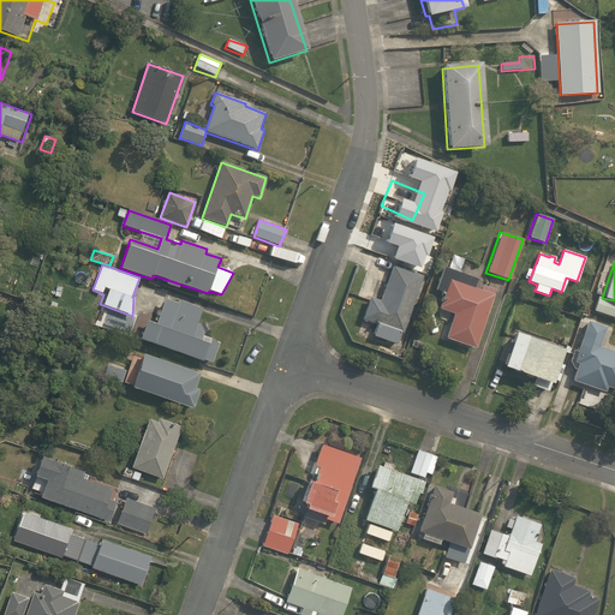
[(372,336),(398,345),(400,334),(402,334),(422,276),(390,266),(380,300),(369,297),(362,320),(377,324),(372,336)]
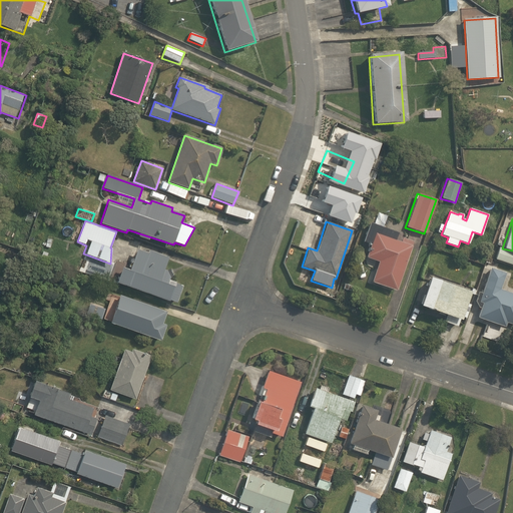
[(395,290),(402,270),(412,241),(402,238),(401,242),(394,240),(397,232),(370,223),(364,240),(370,242),(367,250),(370,251),(368,258),(377,262),(372,283),(395,290)]
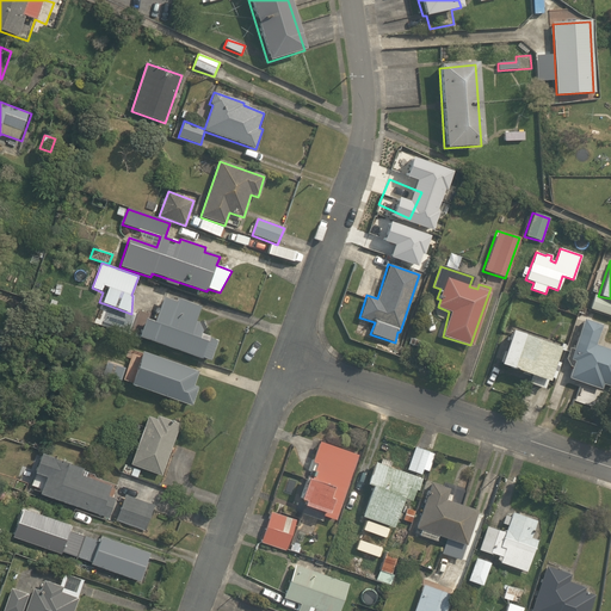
[(38,303),(41,297),(31,294),(29,301),(38,303)]
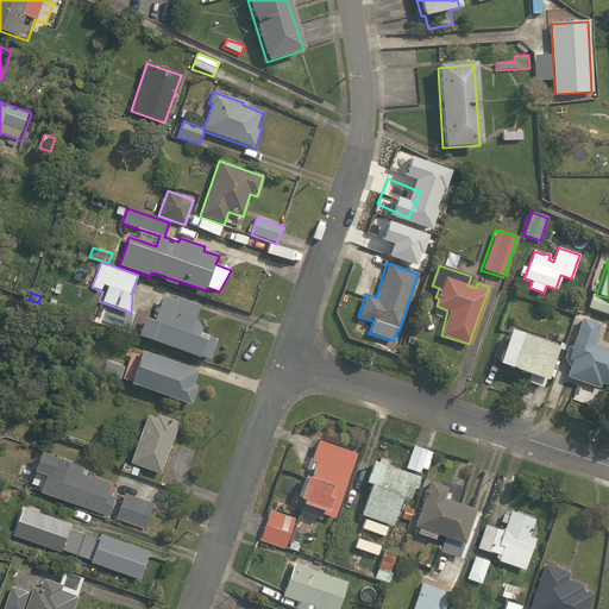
[(608,299),(591,293),(585,308),(608,315),(608,299)]
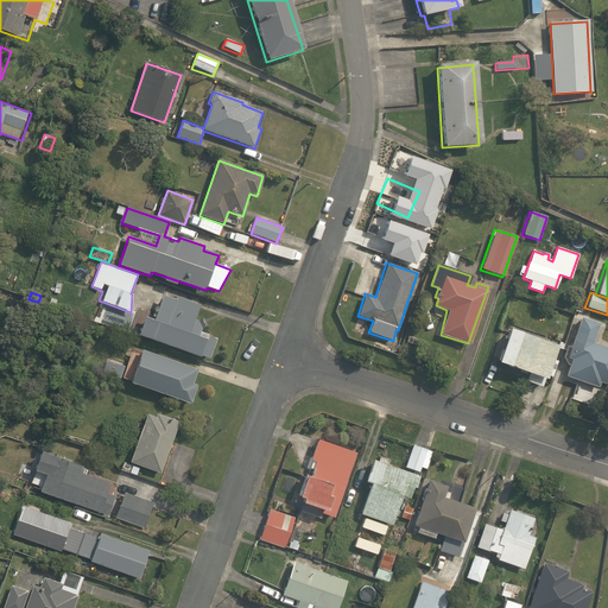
[(141,336),(209,360),(216,339),(200,333),(201,329),(196,321),(194,320),(198,304),(176,297),(175,301),(162,296),(153,321),(145,317),(143,321),(135,318),(130,335),(140,339),(141,336)]
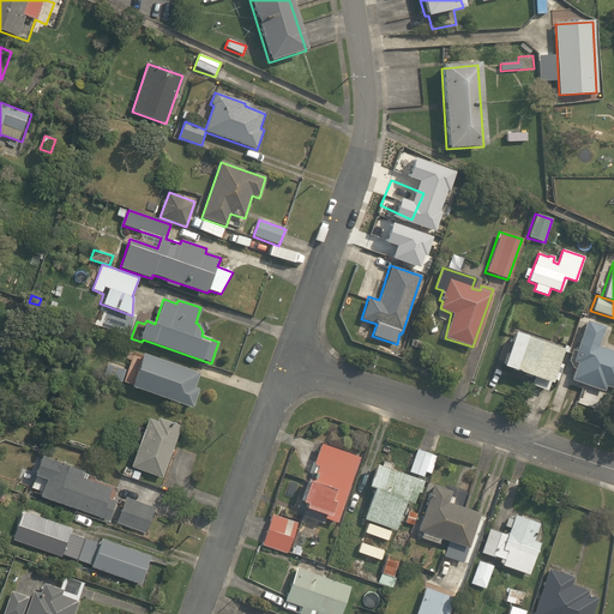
[(525,305),(517,302),(513,311),(523,313),(525,305)]
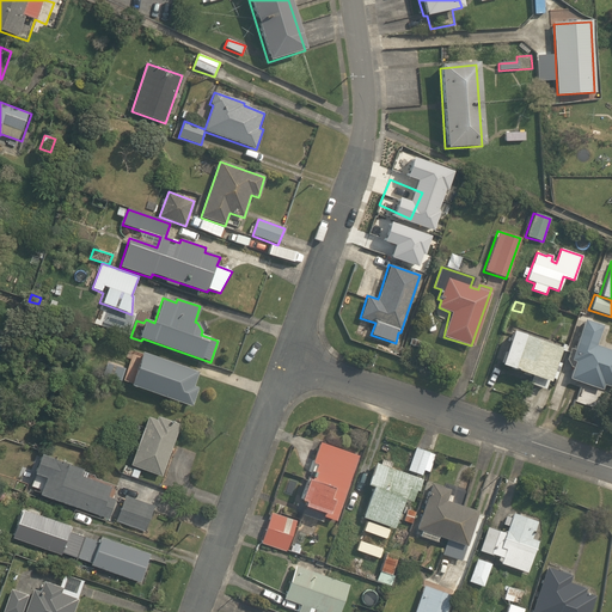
[(554,393),(564,397),(570,380),(601,391),(604,385),(611,387),(611,350),(595,346),(603,325),(585,319),(574,350),(569,348),(565,360),(569,367),(571,368),(569,377),(560,373),(554,393)]
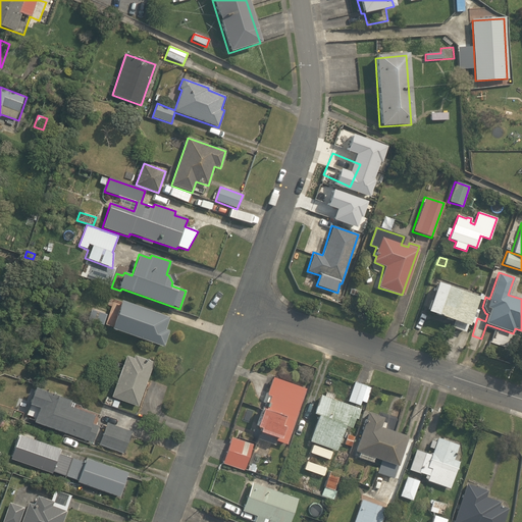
[(427,311),(467,325),(477,297),(436,282),(427,311)]
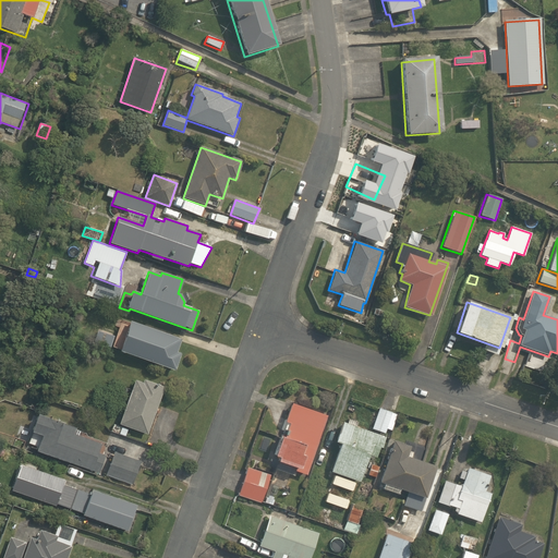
[(136,356),(174,371),(181,354),(176,352),(181,338),(147,326),(136,356)]
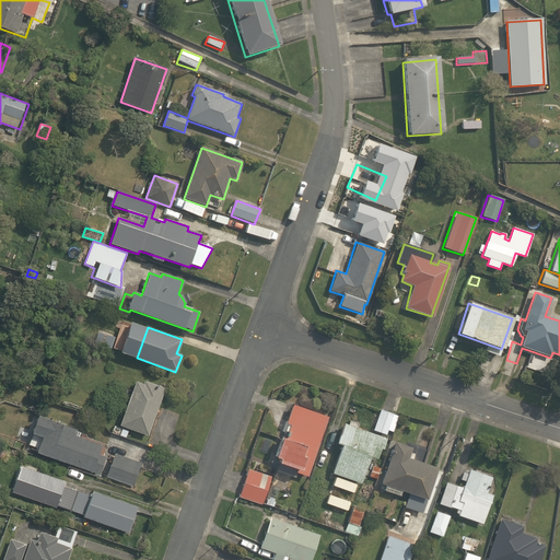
[(132,356),(136,343),(130,341),(126,354),(132,356)]
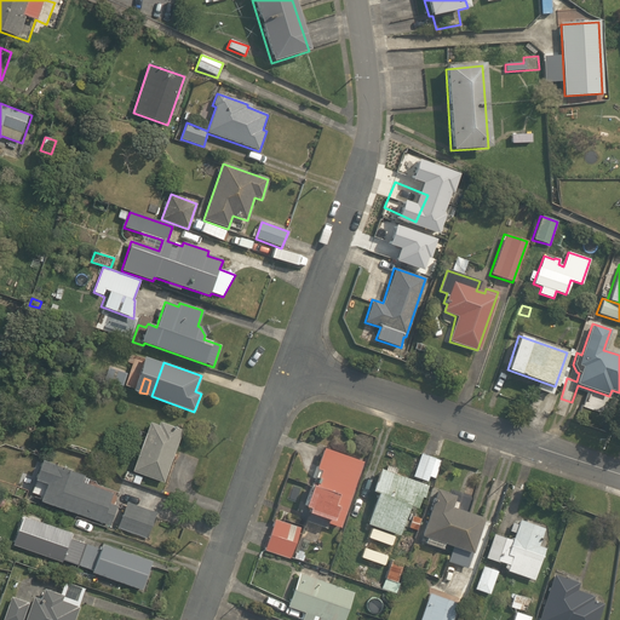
[(132,472),(164,483),(182,430),(159,423),(158,425),(149,423),(132,472)]
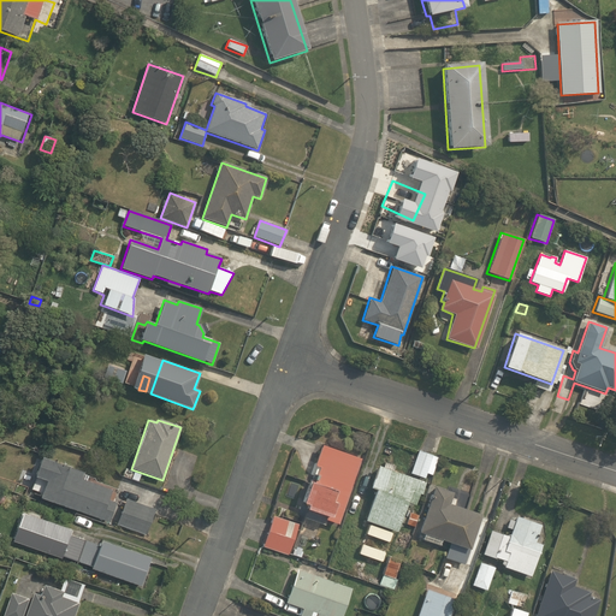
[(317,517),(337,525),(359,460),(320,446),(314,466),(319,467),(313,484),(308,483),(301,503),(307,504),(304,509),(318,514),(317,517)]
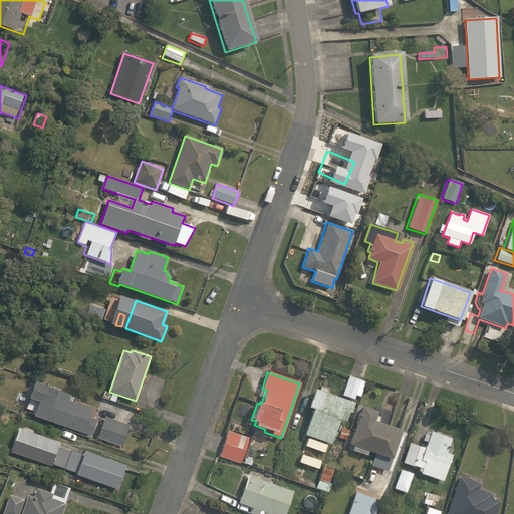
[(342,396),(354,400),(359,380),(348,376),(342,396)]
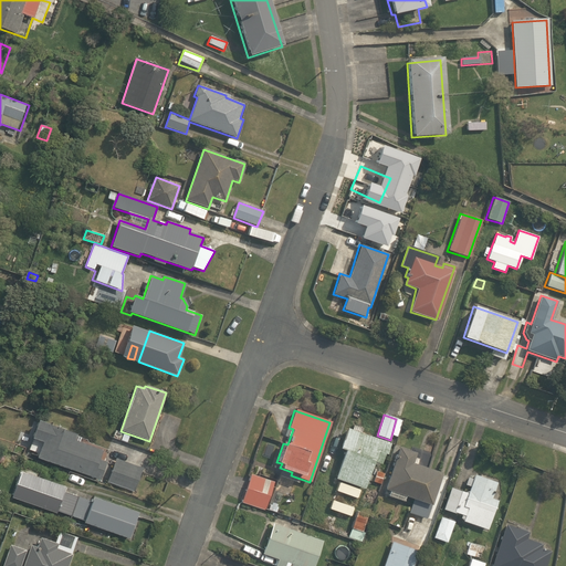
[(37,458),(100,481),(106,462),(98,460),(102,451),(73,440),(75,435),(49,425),(37,458)]
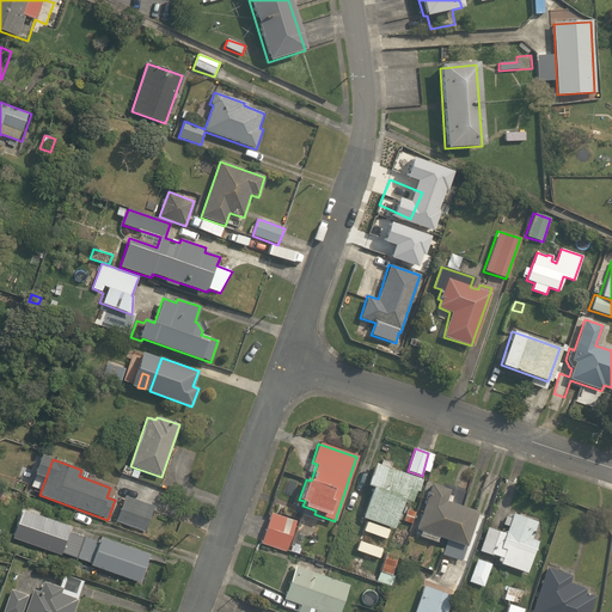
[(362,518),(393,528),(404,500),(411,502),(415,491),(417,491),(421,479),(374,463),(367,484),(373,487),(362,518)]
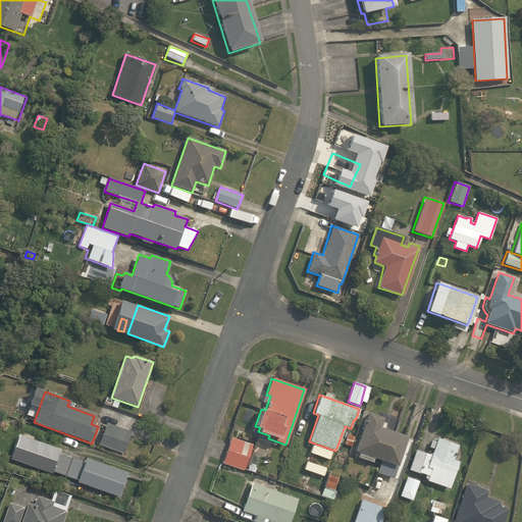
[(117,408),(119,402),(106,398),(104,404),(117,408)]
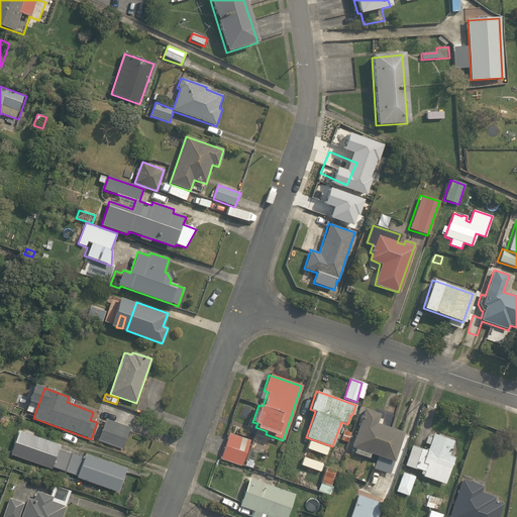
[(373,469),(389,475),(403,432),(376,423),(379,413),(364,409),(351,447),(378,455),(373,469)]
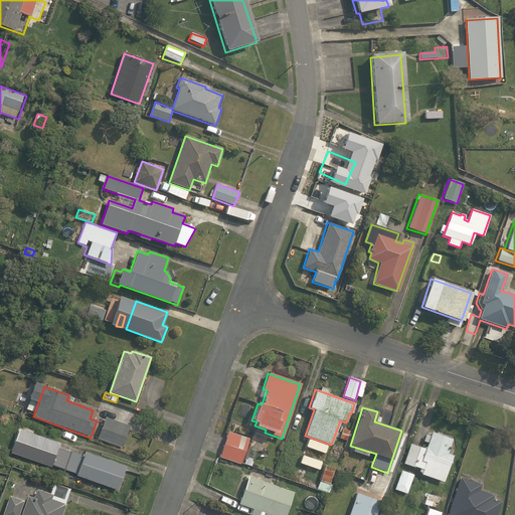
[(98,439),(122,447),(130,426),(105,417),(98,439)]
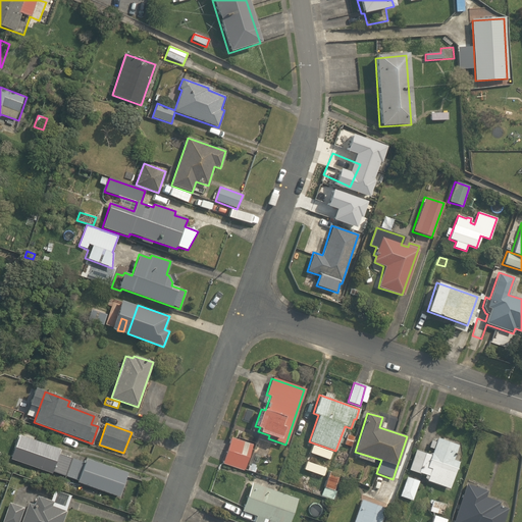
[(355,436),(347,433),(343,444),(352,447),(355,436)]
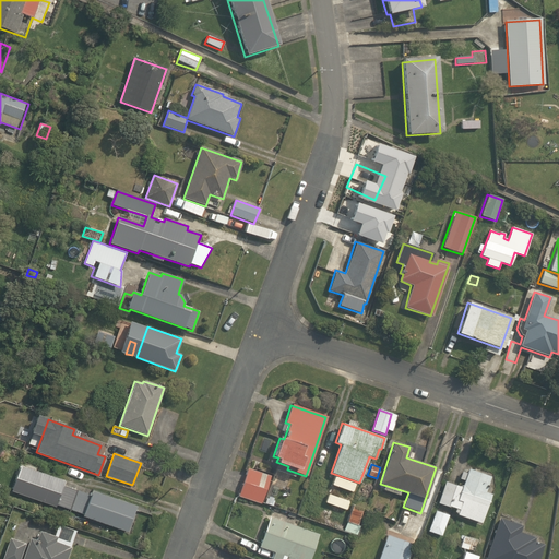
[(10,491),(56,508),(57,506),(82,514),(82,516),(128,533),(137,507),(92,491),(91,496),(63,487),(66,482),(19,466),(10,491)]
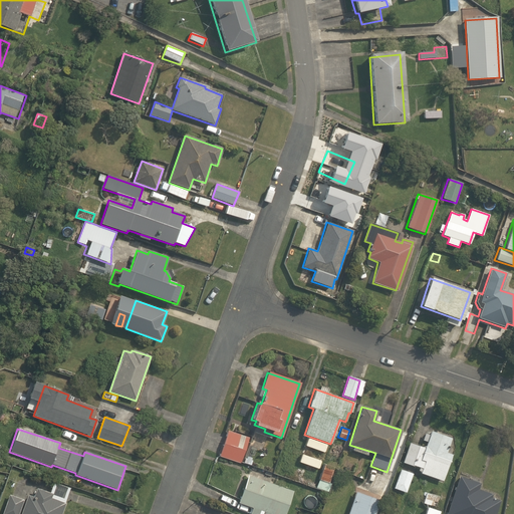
[(220,456),(241,463),(249,439),(228,432),(220,456)]
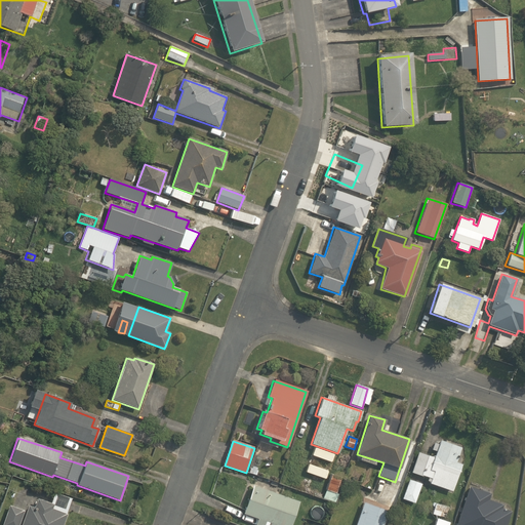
[(429,484),(452,491),(461,463),(456,462),(460,447),(440,441),(439,444),(434,443),(431,450),(436,451),(434,457),(418,452),(411,473),(428,478),(427,481),(430,482),(429,484)]
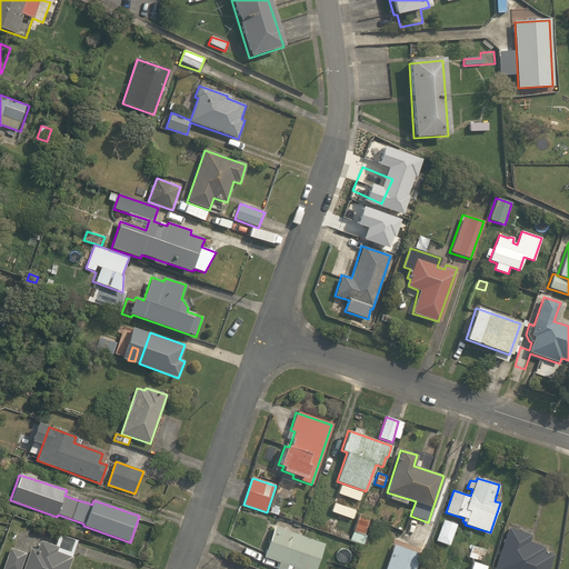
[(282,512),(268,507),(267,512),(280,517),(282,512)]
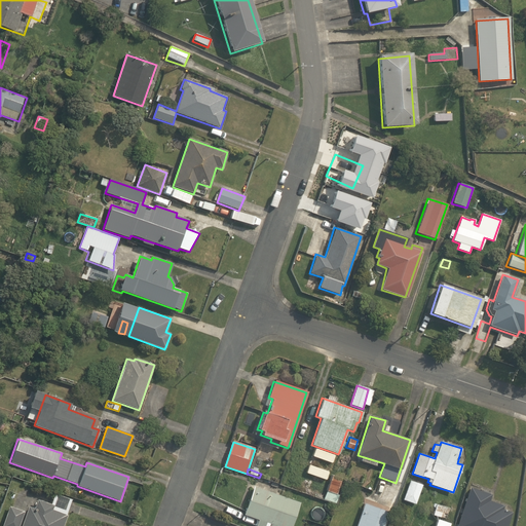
[(324,500),(334,503),(341,478),(332,475),(324,500)]
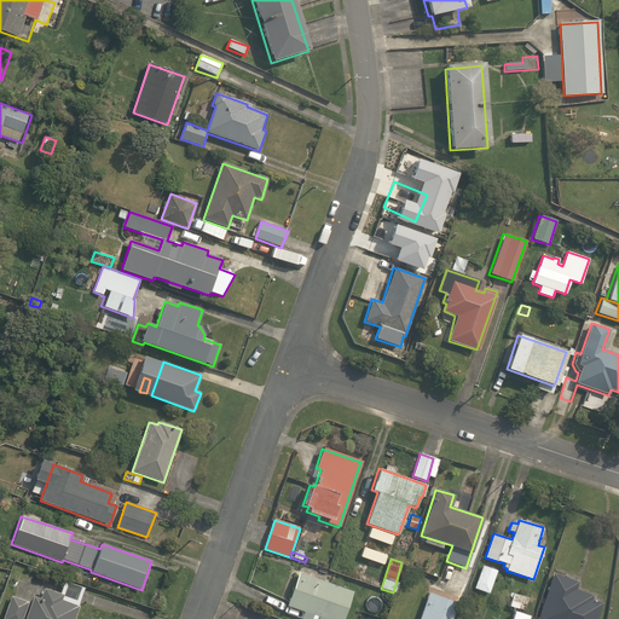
[(475,589),(489,594),(497,571),(482,566),(475,589)]
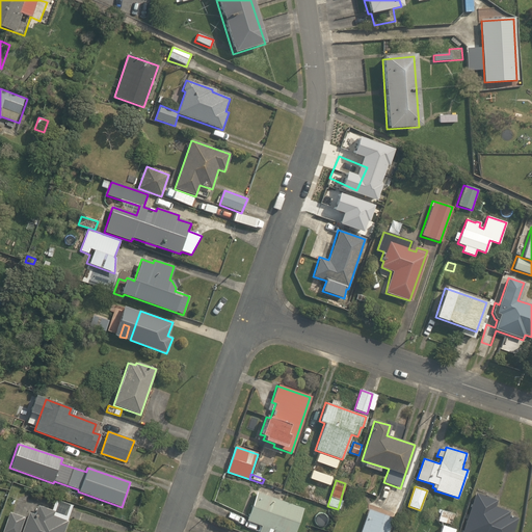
[(258,531),(294,531),(302,508),(257,493),(247,521),(261,526),(258,531)]
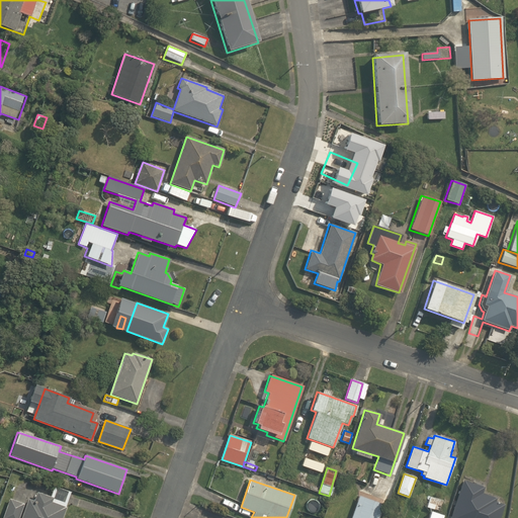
[(449,517),(499,517),(504,505),(495,502),(496,498),(481,493),(484,487),(462,480),(449,517)]
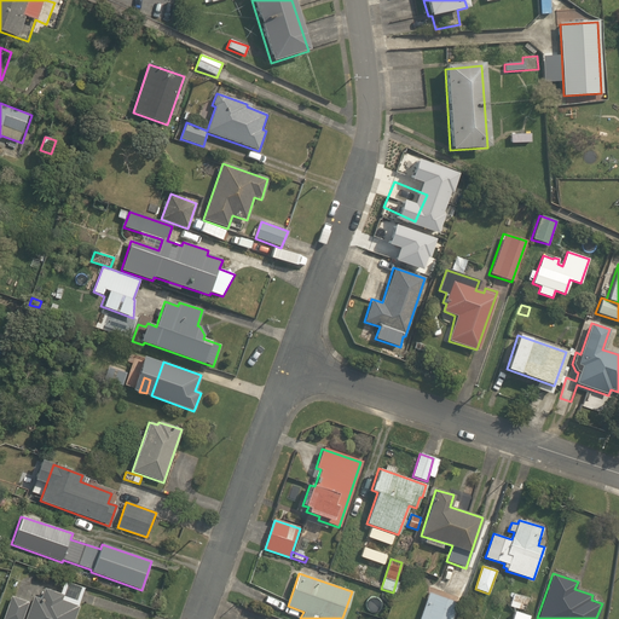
[(24,618),(73,618),(79,606),(77,606),(82,591),(63,584),(59,594),(44,588),(39,599),(33,596),(24,618)]
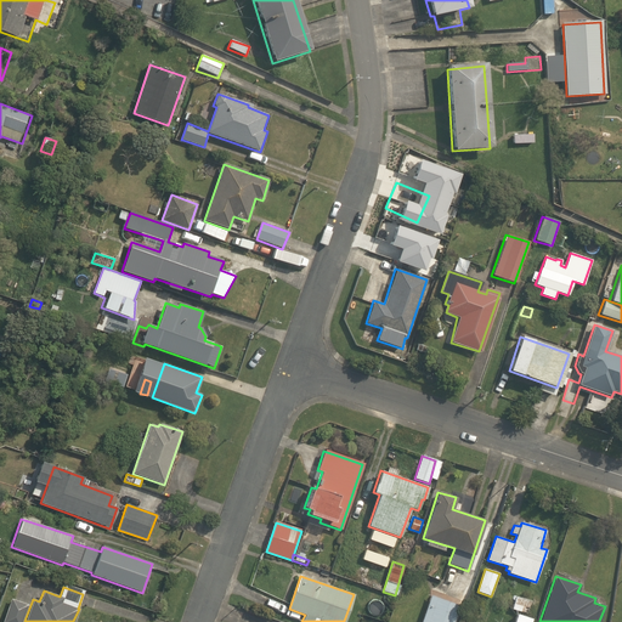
[(453,621),(459,606),(429,597),(419,621),(453,621)]
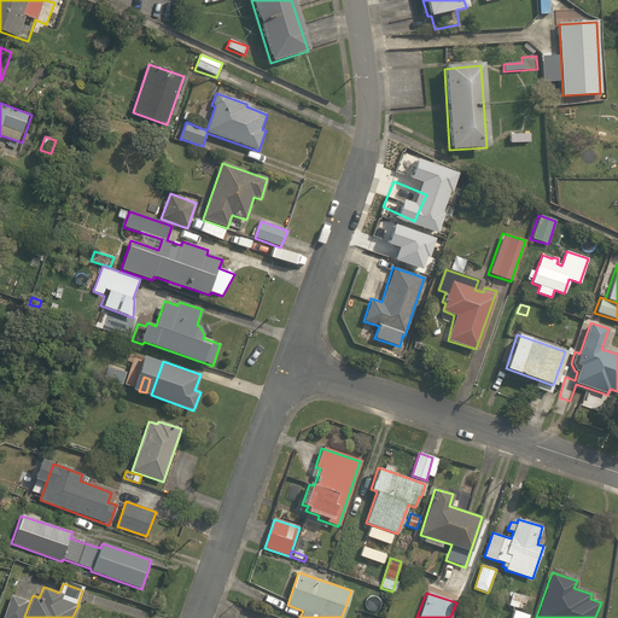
[(508,606),(524,611),(528,598),(513,593),(508,606)]
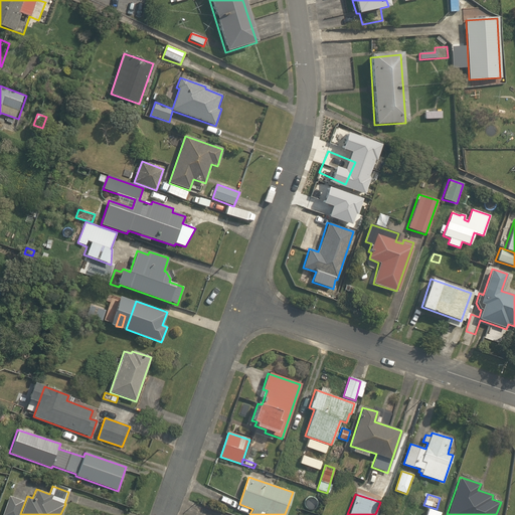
[(18,514),(23,501),(8,497),(2,514),(18,514)]
